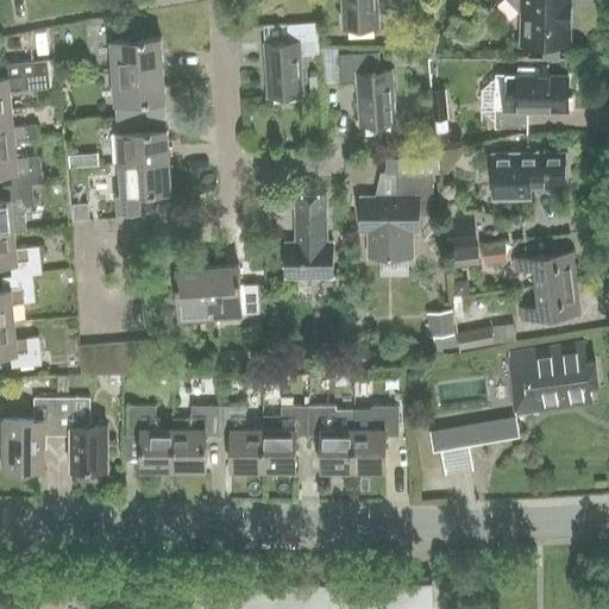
[(377,0),(341,0),(343,27),(378,26),(377,0)]
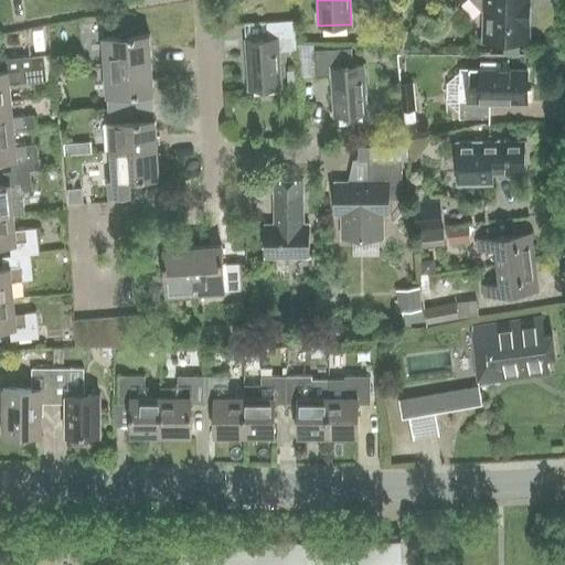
[(528,42),(528,0),(470,0),(482,11),(487,12),(486,41),(528,42)]
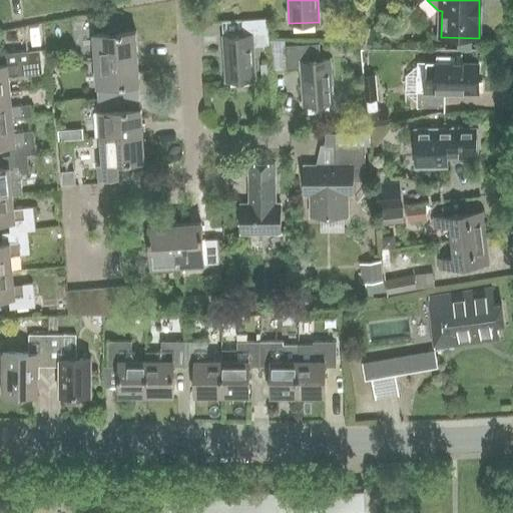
[(253,46),(270,45),(268,18),(242,20),(243,35),(222,37),(226,80),(255,78),(253,46)]
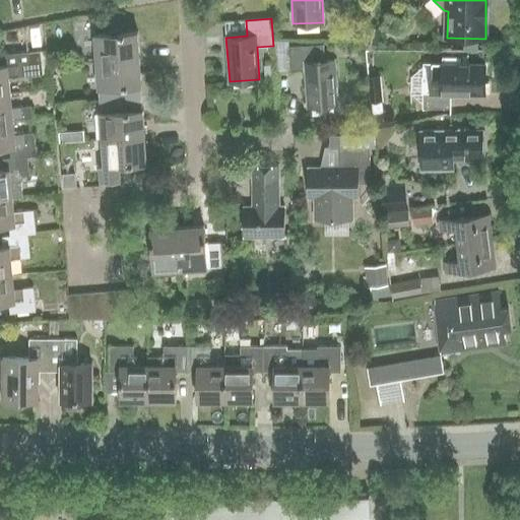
[(369,26),(365,40),(378,44),(382,30),(369,26)]
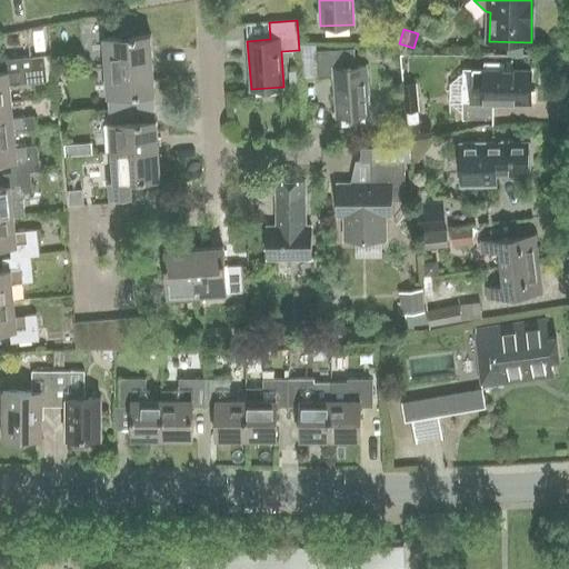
[(103,38),(106,68),(153,63),(151,35),(103,38)]
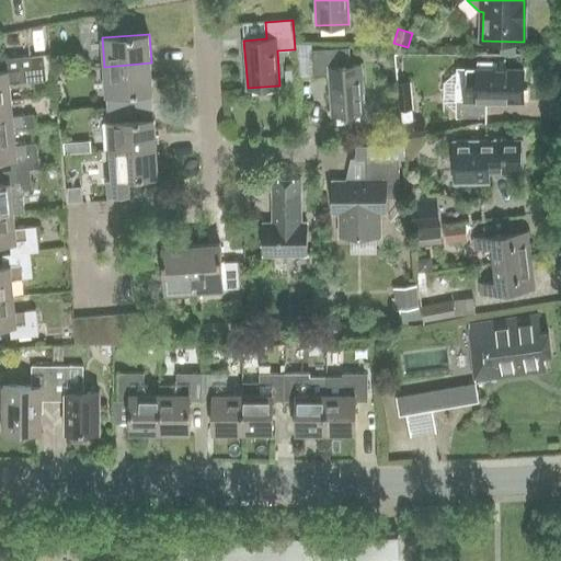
[(332,114),(364,112),(361,65),(351,65),(348,47),(312,50),(313,77),(329,76),(332,114)]
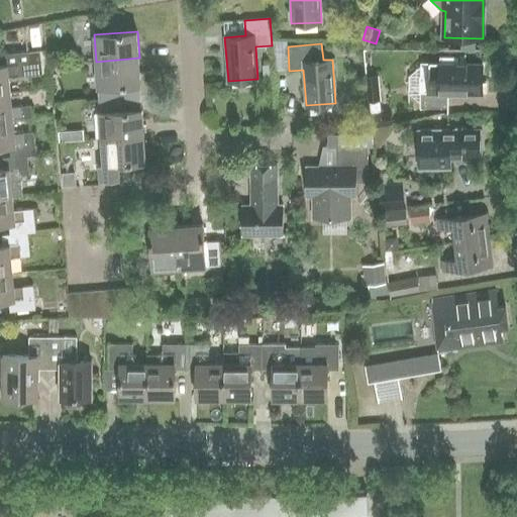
[(9,76),(31,74),(42,73),(40,50),(6,54),(8,65),(0,65),(0,92),(11,92),(9,76)]
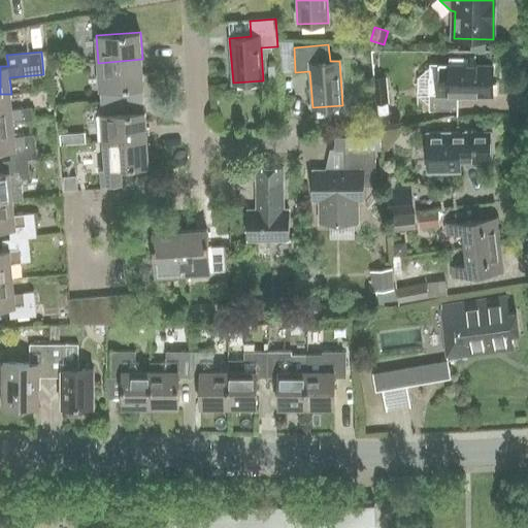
[(418,77),(418,95),(429,105),(428,110),(458,111),(458,96),(492,96),(492,94),(493,64),(467,63),(467,58),(449,58),(449,63),(438,62),(437,64),(429,64),(429,68),(418,77)]
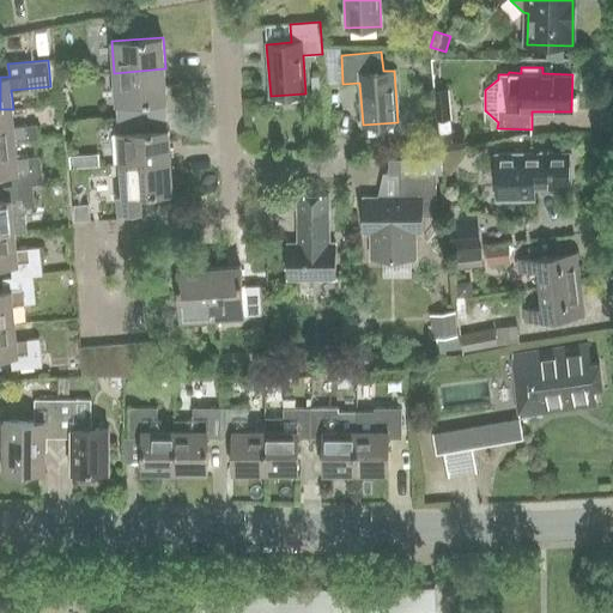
[(165,68),(114,73),(116,104),(168,101),(165,68)]
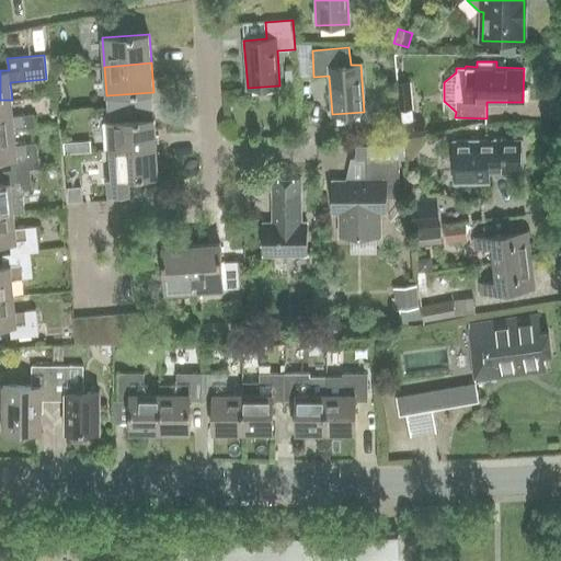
[(296,70),(285,71),(285,84),(296,84),(296,70)]
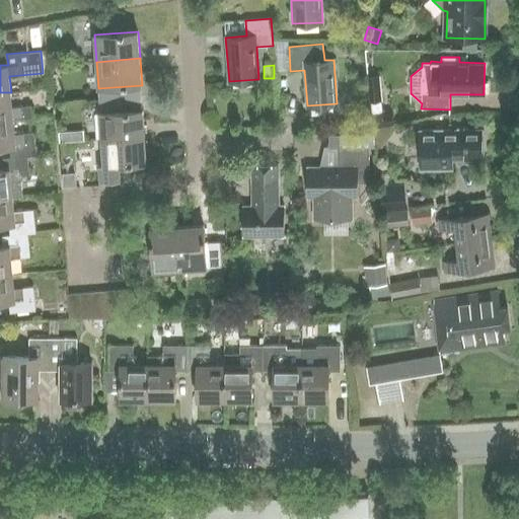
[(369,102),(381,101),(379,76),(367,78),(369,102)]
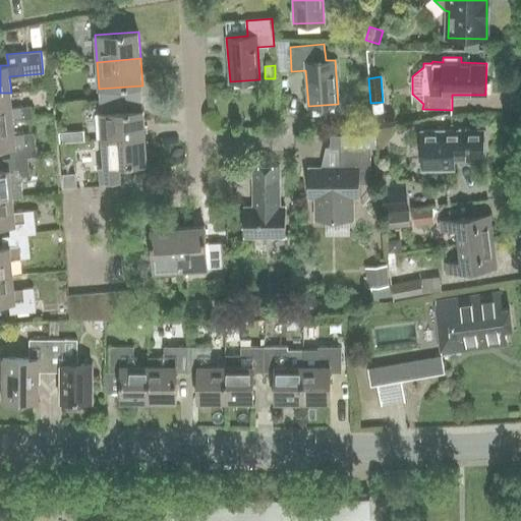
[(0,93),(0,120),(14,120),(34,118),(33,105),(12,107),(11,93),(0,93)]
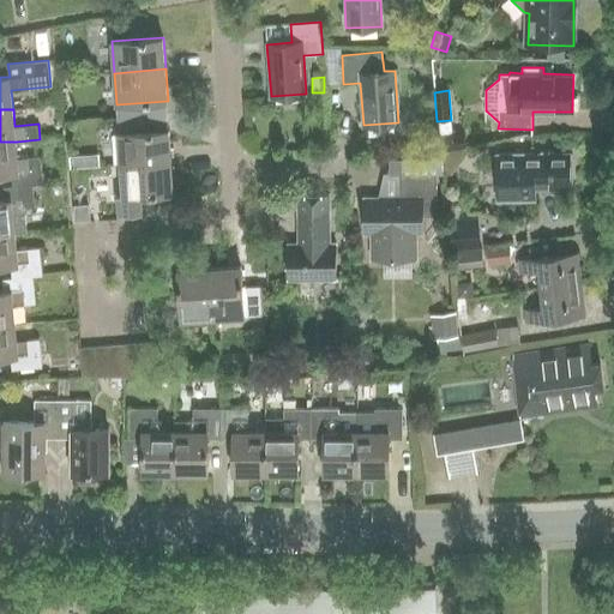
[(119,132),(120,164),(172,161),(169,130),(119,132)]
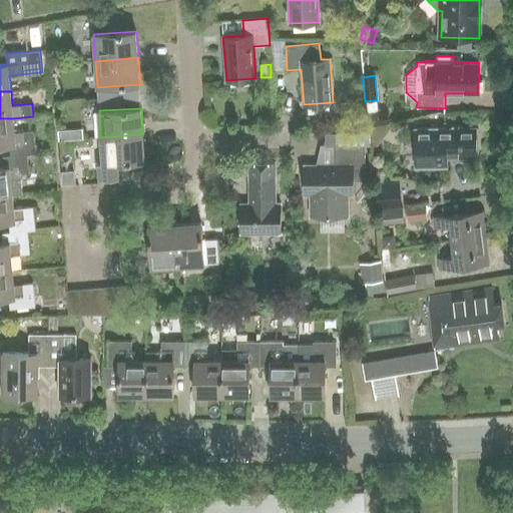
[(0,146),(11,145),(12,155),(12,156),(29,155),(37,154),(35,131),(15,133),(14,118),(0,118),(0,146)]
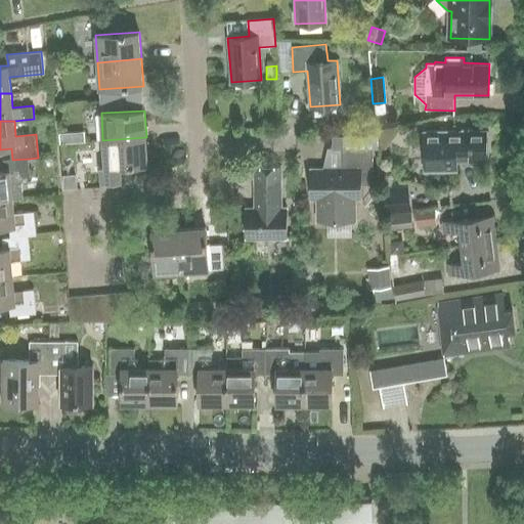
[(425,129),(425,148),(426,172),(455,172),(455,160),(487,160),(487,148),(487,131),(473,131),(473,129),(464,129),(464,131),(455,131),(455,129),(425,129)]
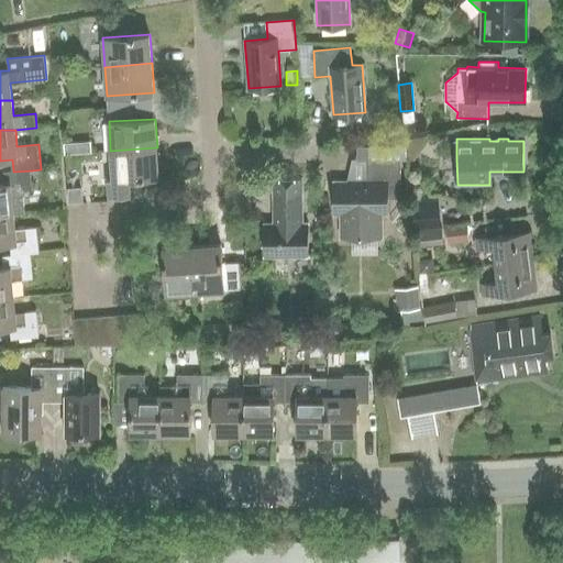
[(110,151),(112,178),(108,179),(109,196),(131,195),(130,178),(159,176),(157,147),(110,151)]
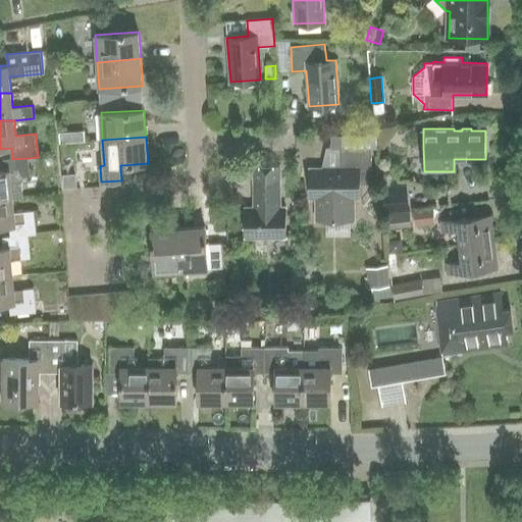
[(371,184),(371,149),(342,149),(343,163),(343,168),(342,168),(321,168),(312,168),(312,198),(315,198),(315,221),(355,220),(355,198),(361,198),(361,184),(371,184)]
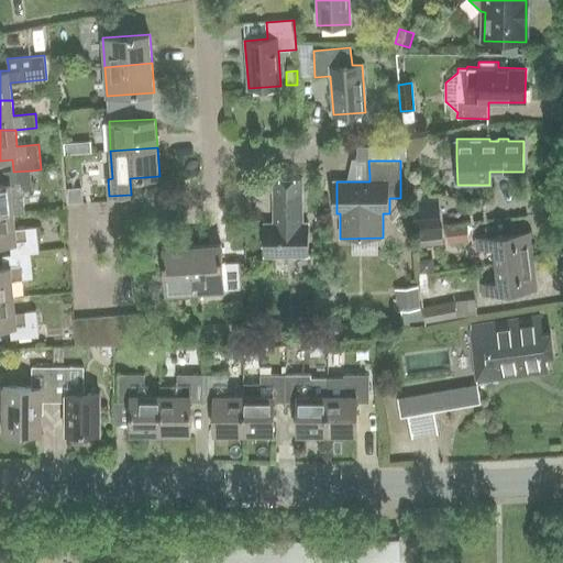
[(34,195),(32,170),(13,172),(13,170),(3,172),(4,184),(0,184),(0,213),(14,212),(24,211),(23,196),(34,195)]
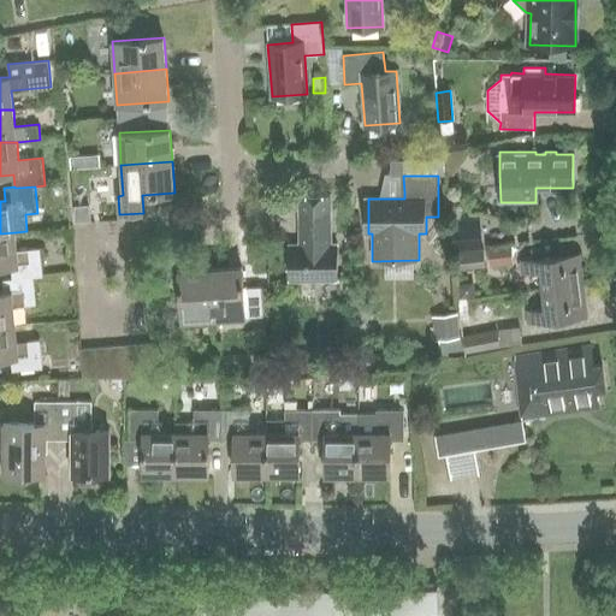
[(302,244),(301,244),(289,244),(289,282),(337,282),(337,244),(332,244),(332,195),(301,195),(301,232),(302,232),(302,244)]
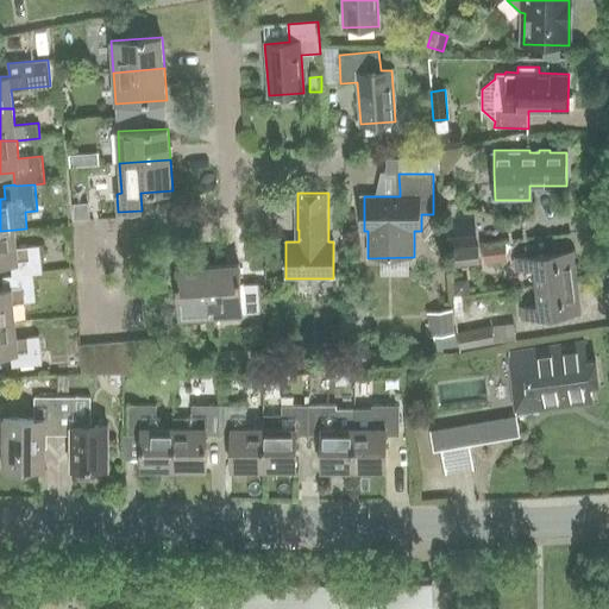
[(87,203),(73,205),(74,220),(88,219),(88,217),(87,203)]
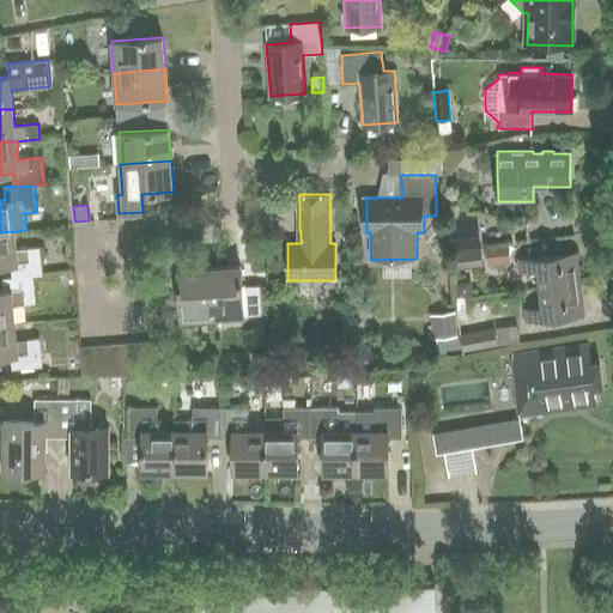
[(451,250),(480,247),(478,218),(468,218),(468,211),(448,213),(451,250)]
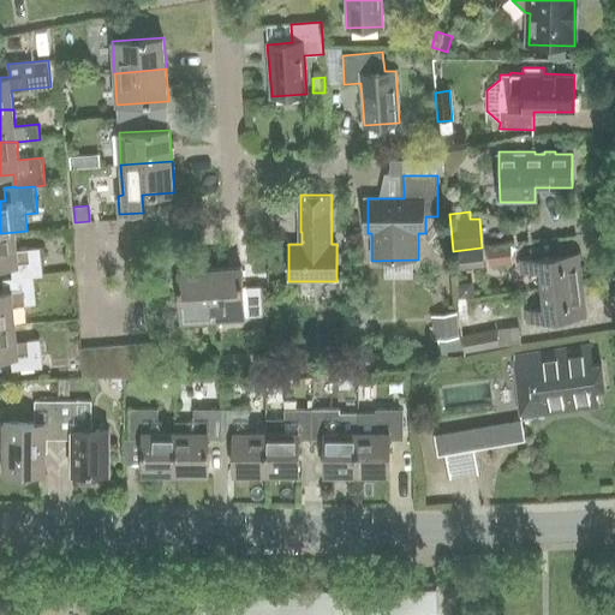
[(0,267),(12,266),(13,279),(34,278),(43,276),(40,248),(18,250),(16,232),(0,233),(0,267)]
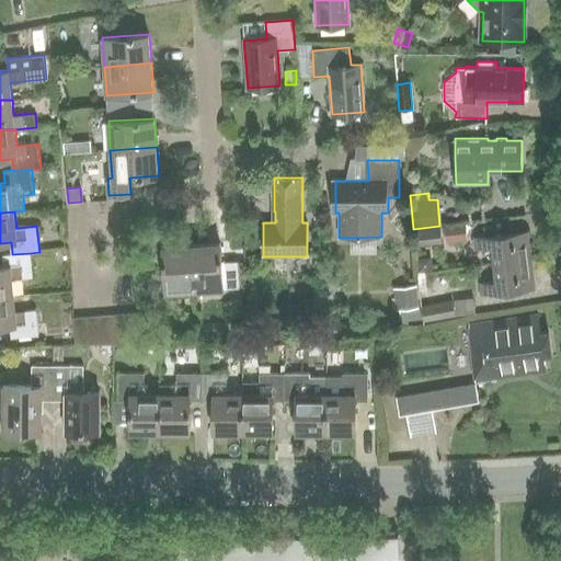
[(444,221),(444,239),(466,238),(466,221),(444,221)]
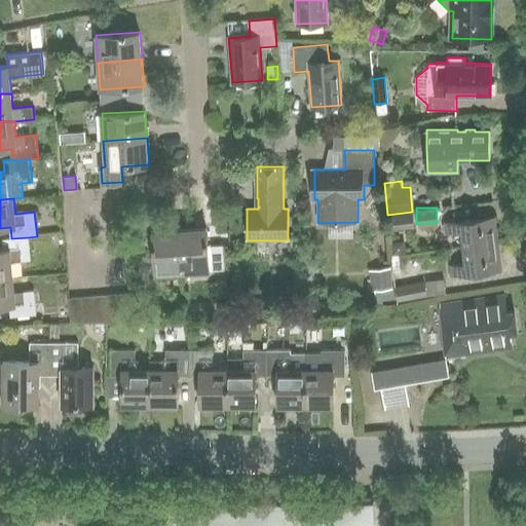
[(414,228),(412,214),(387,216),(388,230),(414,228)]
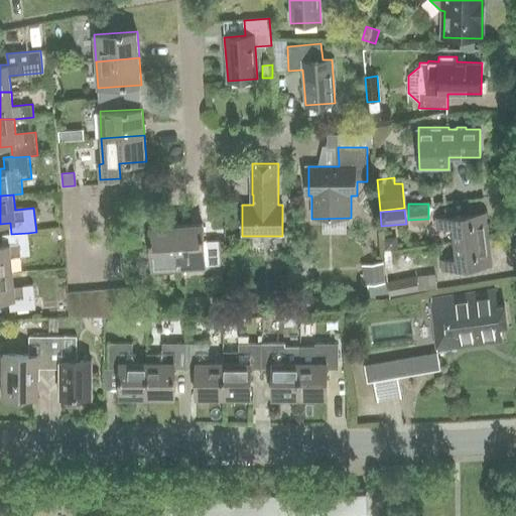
[(452,227),(454,243),(488,238),(485,213),(435,218),(436,229),(452,227)]
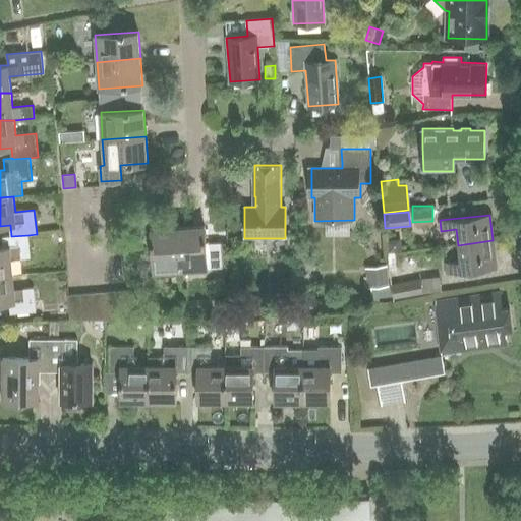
[(180,271),(208,270),(222,269),(221,243),(207,244),(206,226),(178,227),(180,271)]
